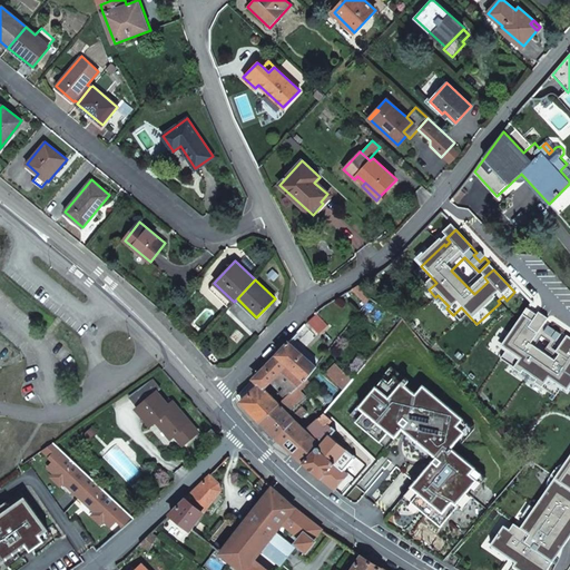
[(366,303),(371,298),(360,285),(353,288),(366,303)]
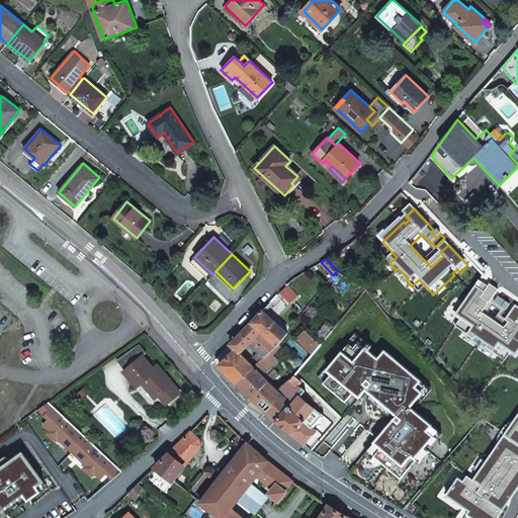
[(288,285),(280,292),(290,303),(298,295),(288,285)]
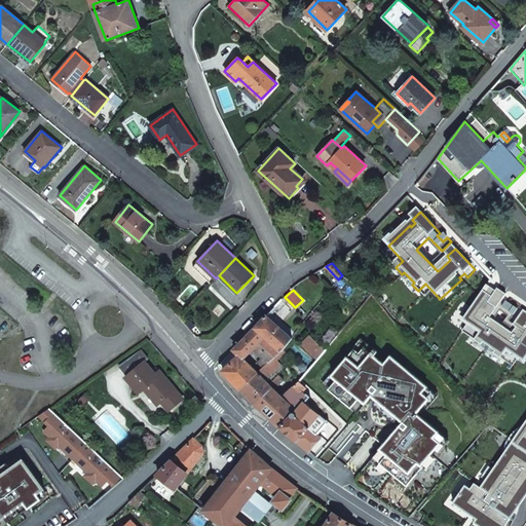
[(525,315),(515,329),(522,334),(517,340),(491,323),(508,299),(499,294),(495,300),(485,294),(463,325),(481,336),(476,345),(483,349),(484,347),(496,355),(494,359),(501,363),(508,354),(525,366),(525,365),(525,315)]
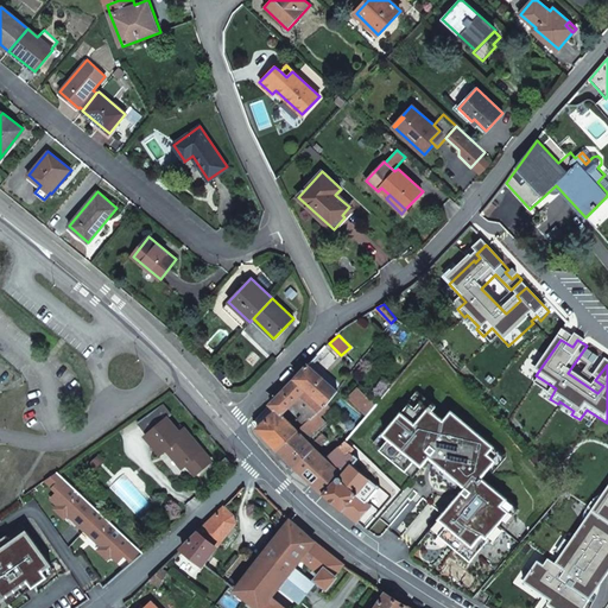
[(587,354),(582,361),(595,371),(600,363),(587,354)]
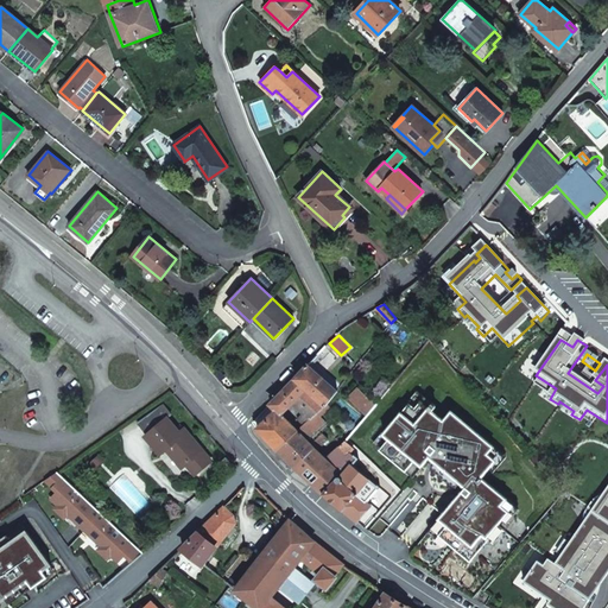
[(295,378),(306,388),(325,405),(337,390),(308,363),(295,378)]
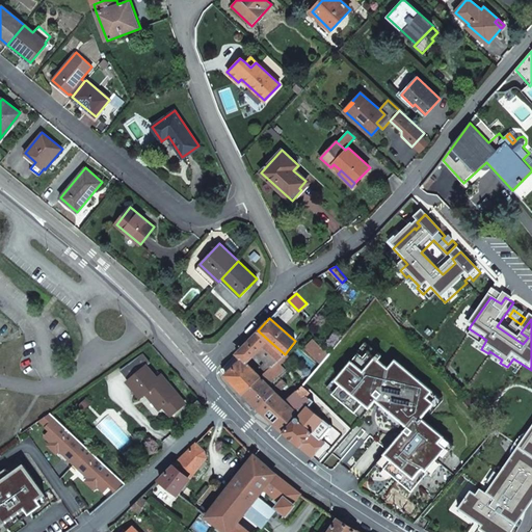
[(221,369),(227,374),(242,358),(246,363),(268,340),(258,330),(221,369)]
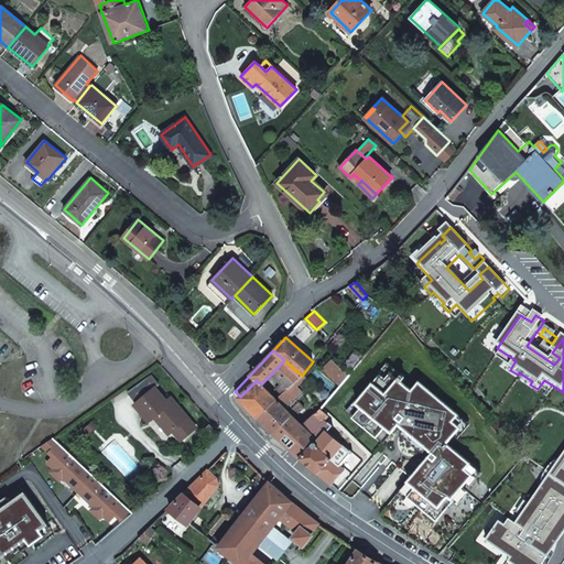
[(331,359),(323,368),(339,386),(347,377),(331,359)]
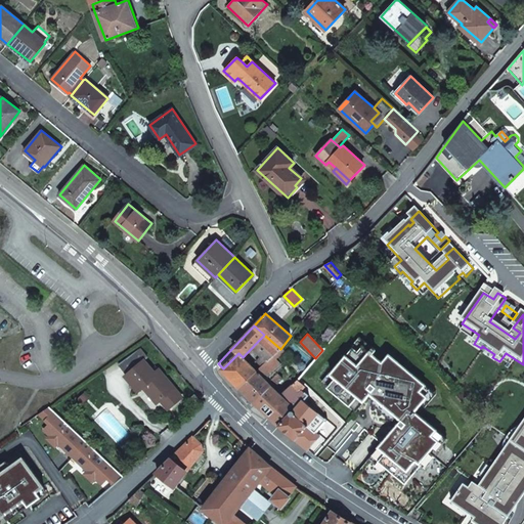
[(223,368),(231,378),(241,387),(274,355),(280,349),(264,335),(243,357),(238,353),(223,368)]
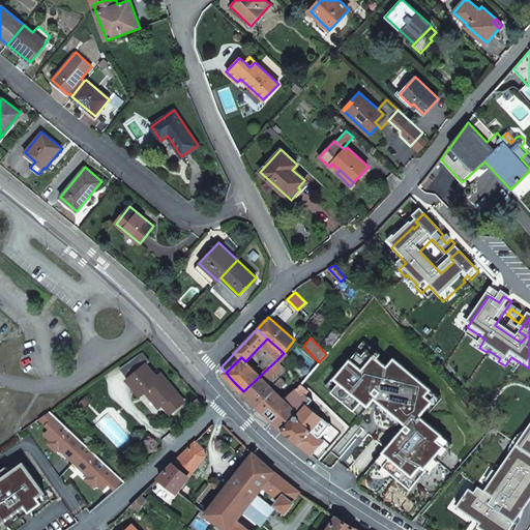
[(384,452),(385,452),(375,465),(387,476),(390,472),(411,490),(427,471),(429,473),(439,461),(436,458),(439,453),(443,457),(453,444),(420,416),(428,408),(432,412),(442,399),(394,358),(387,366),(377,358),(380,354),(364,341),(349,359),(351,360),(335,378),(334,376),(325,386),(340,398),(343,393),(351,401),(348,405),(361,416),(376,399),(381,403),(377,407),(384,415),(394,423),(399,424),(403,420),(407,424),(384,452)]
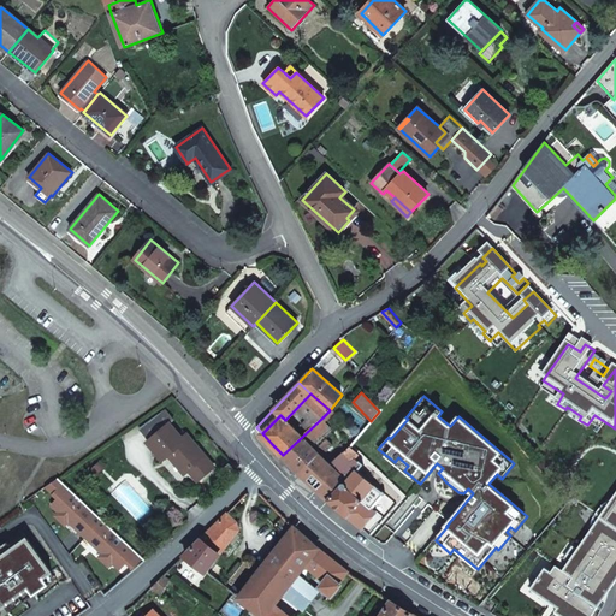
[(178,457),(173,461),(185,475),(190,472),(199,481),(213,469),(187,437),(182,440),(169,426),(173,421),(165,412),(141,430),(150,440),(149,442),(164,460),(170,456),(173,452),(178,457)]
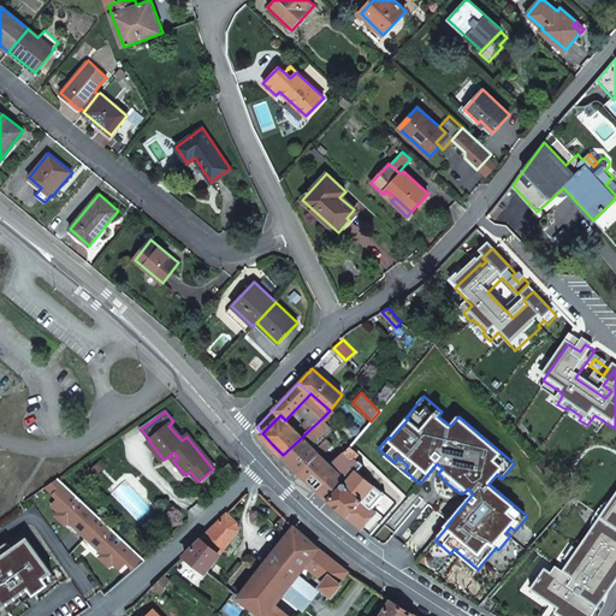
[(323,418),(283,455),(300,473),(319,454),(321,456),(333,445),(324,434),(331,428),(323,418)]
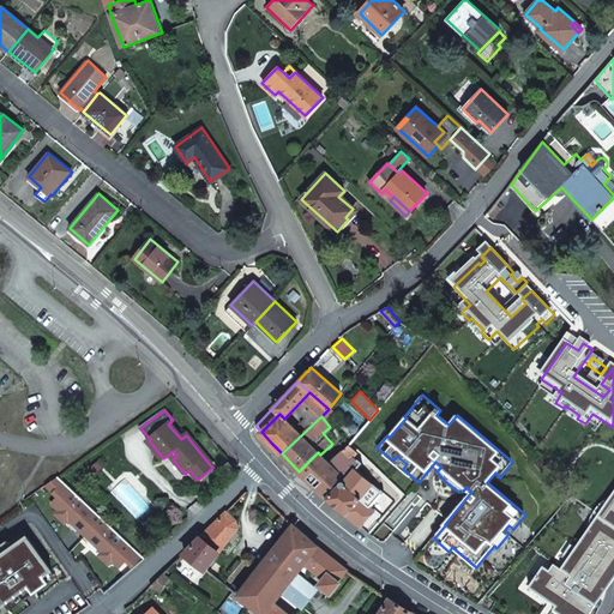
[(348,446),(330,463),(345,479),(327,498),(361,527),(375,511),(369,506),(383,492),(383,493),(385,492),(383,489),(381,491),(356,470),(361,463),(356,459),(354,463),(351,461),(356,455),(348,446)]
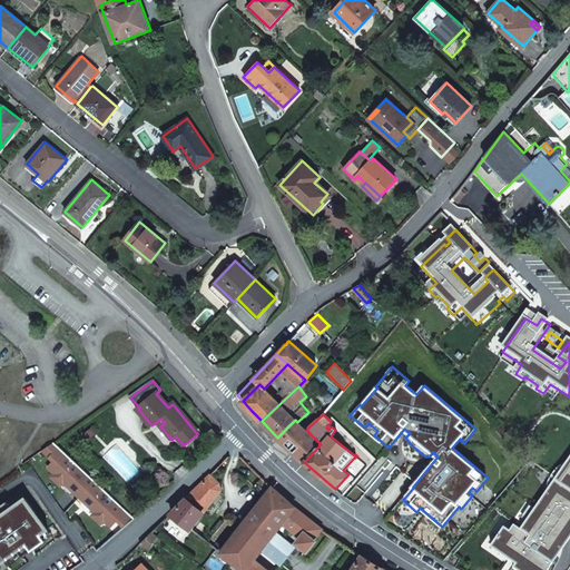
[(295,420),(277,438),(304,462),(321,444),(306,430),(297,422),(295,420)]
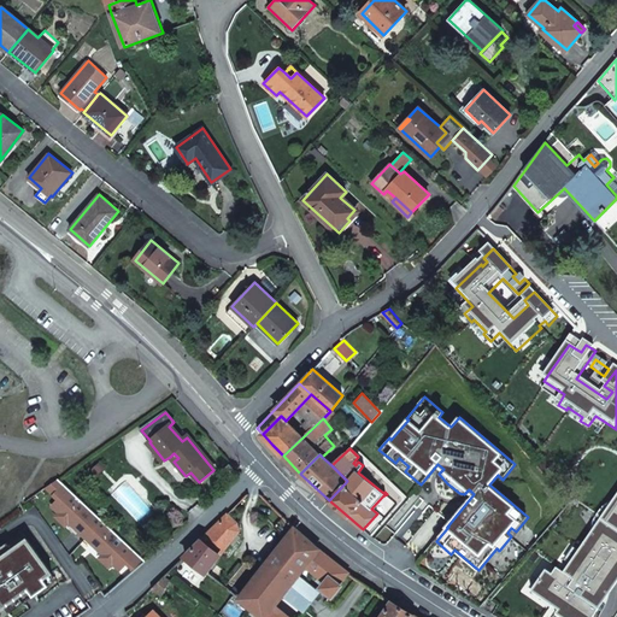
[(100,463),(93,470),(99,476),(106,469),(100,463)]
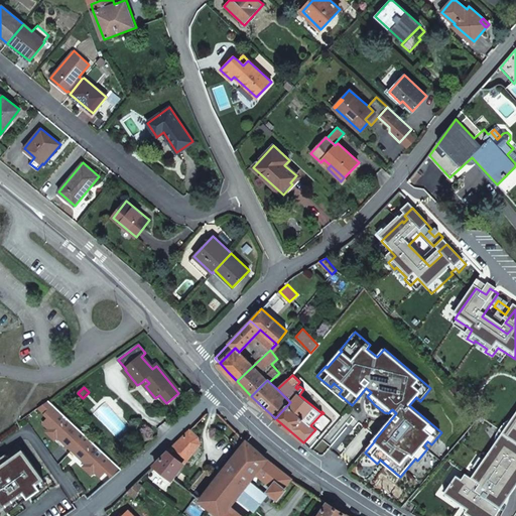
[(111,476),(119,468),(49,401),(39,408),(49,417),(43,423),(49,429),(46,432),(55,440),(59,435),(88,463),(84,467),(92,475),(95,472),(101,478),(107,472),(111,476)]
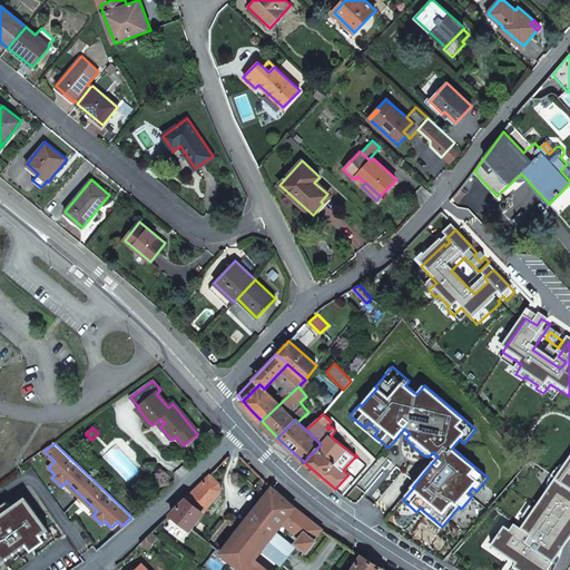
[(569,459),(566,465),(560,469),(552,477),(548,484),(544,491),(543,497),(521,529),(514,524),(511,531),(504,527),(492,544),(518,561),(513,567),(518,569),(548,569),(553,563),(558,566),(563,554),(563,549),(569,539),(569,459)]
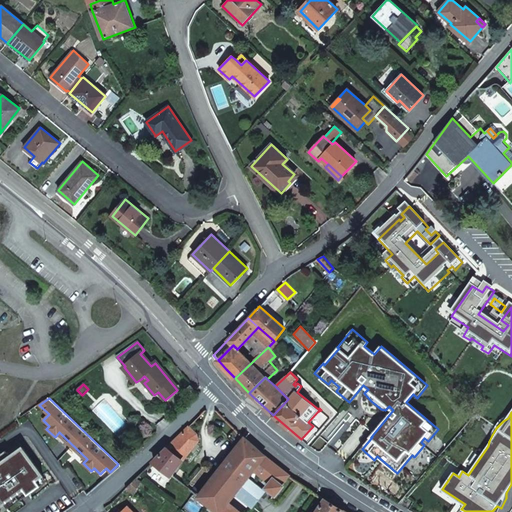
[(188,428),(154,461),(172,475),(198,442),(197,436),(188,428)]
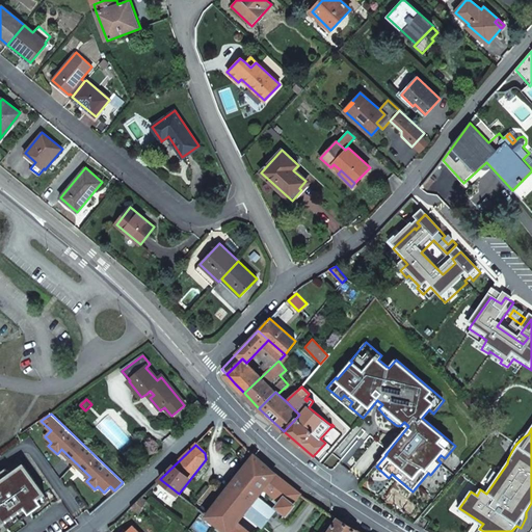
[(206,515),(216,524),(225,531),(229,531),(236,524),(244,512),(250,504),(257,497),(264,487),(275,473),(254,454),(206,515)]
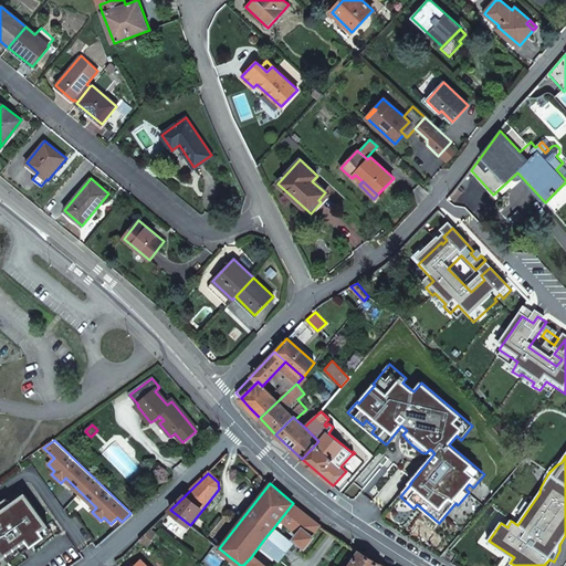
[(45,537),(41,532),(48,527),(49,526),(21,489),(0,503),(0,561),(6,557),(19,548),(23,554),(45,537)]
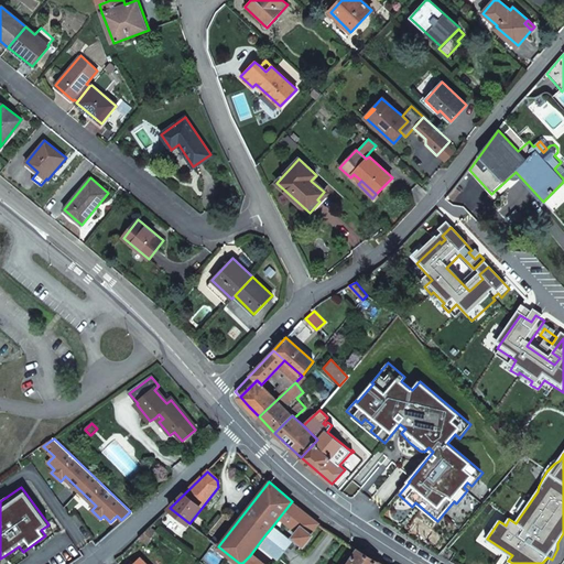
[(294,538),(295,539),(303,544),(304,545),(312,535),(311,534),(320,523),(292,501),(280,517),(297,533),(294,538)]
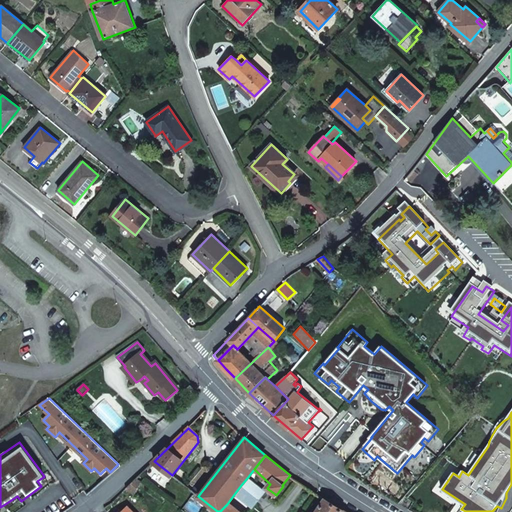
[(113,474),(121,467),(118,464),(110,472),(113,474)]
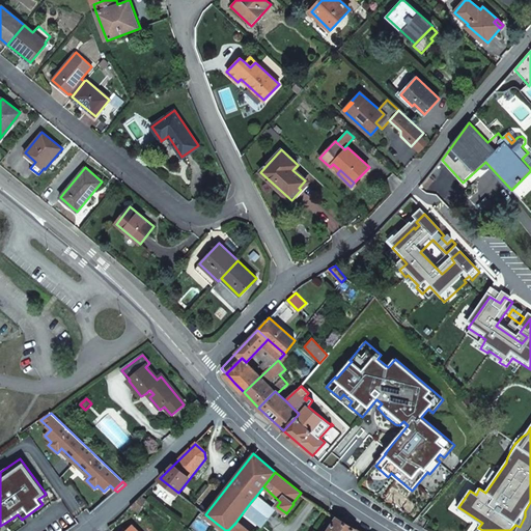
[(286,513),(285,512),(281,518),(287,523),(308,498),(301,493),(292,503),(294,504),(286,513)]
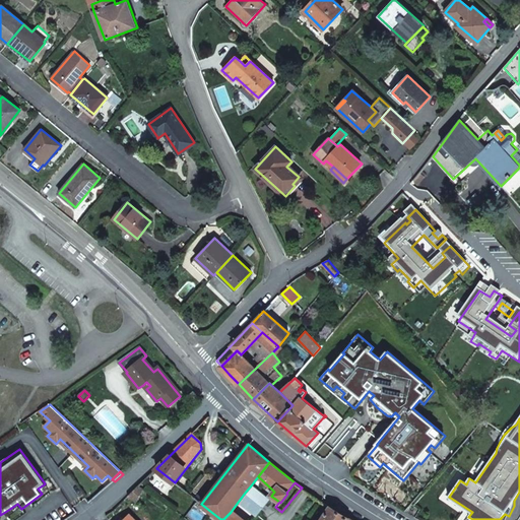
[(38,489),(42,494),(48,490),(44,484),(38,489)]
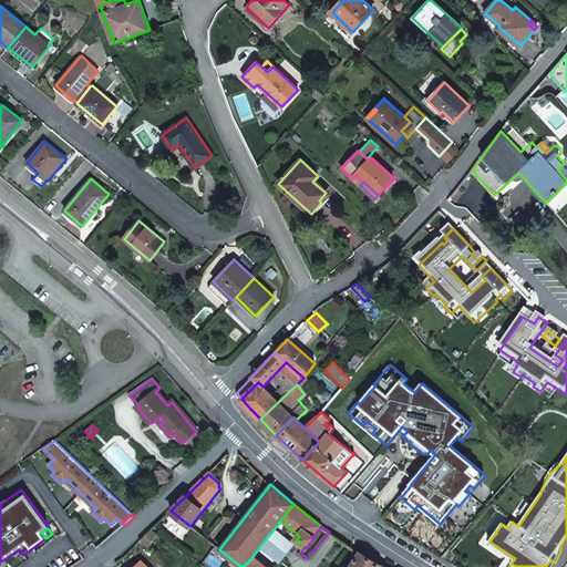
[(267,537),(287,554),(294,546),(274,529),(267,537)]
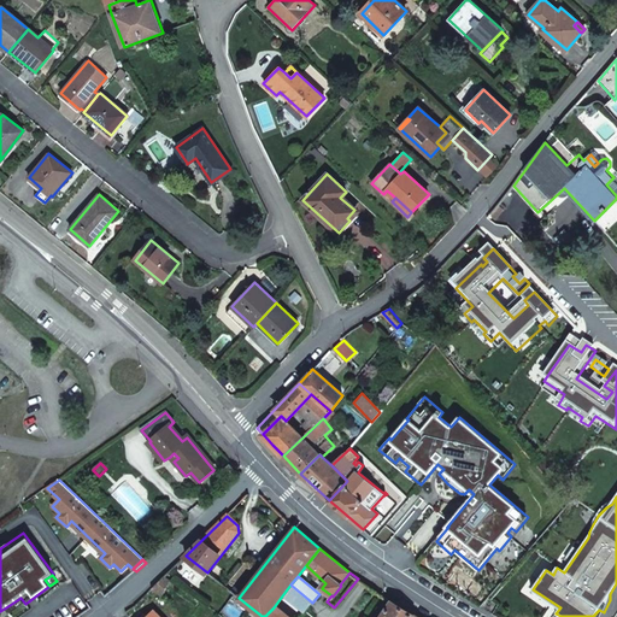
[(163,597),(171,583),(172,582),(164,577),(152,589),(163,597)]
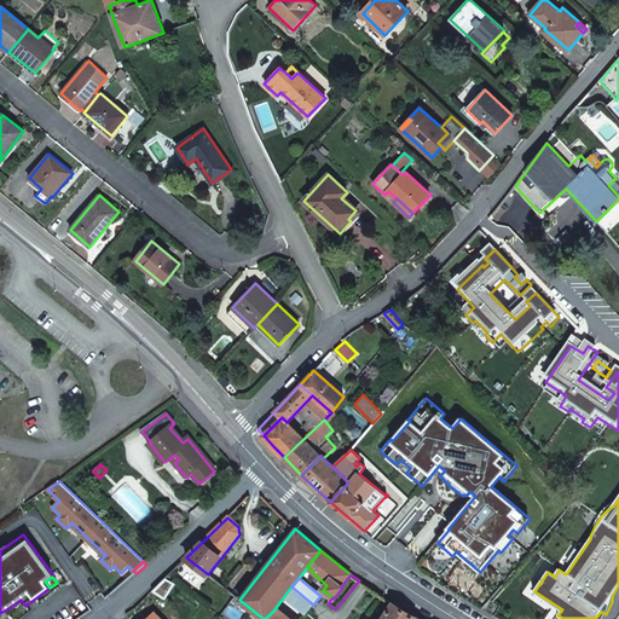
[(306,614),(306,613),(313,605),(291,586),(284,596),(306,614)]
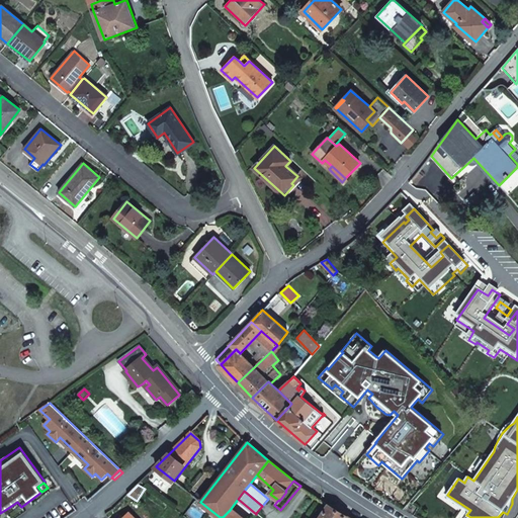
[(9,515),(21,507),(17,502),(5,510),(9,515)]
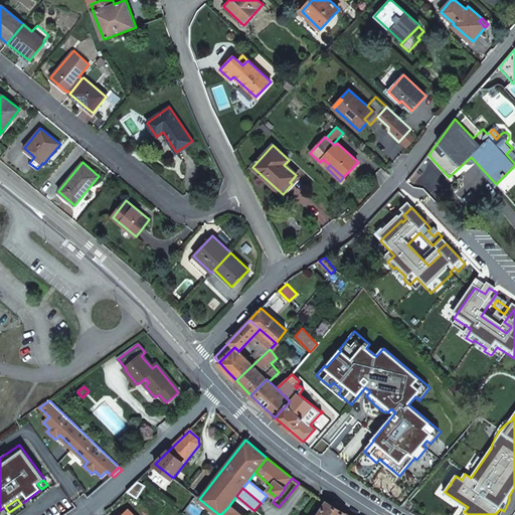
[(348,514),(328,502),(319,514),(348,514)]
